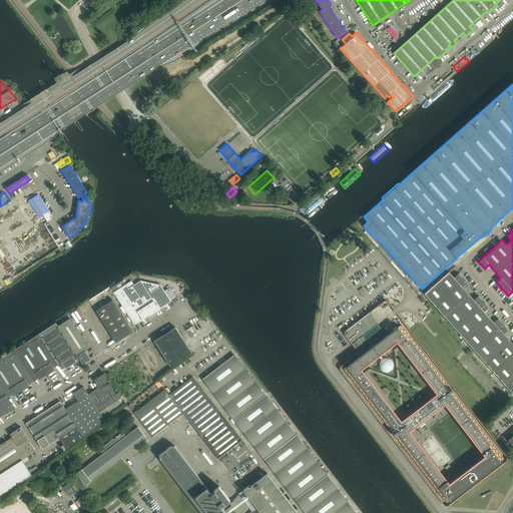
[(512,344),(504,335),(509,331),(509,330),(505,326),(505,325),(503,323),(498,319),(494,323),(484,312),(489,308),(485,303),(483,301),(479,296),(478,296),(474,300),(465,290),(469,286),(465,281),(465,280),(463,278),(459,274),(458,274),(454,278),(449,272),(424,294),(512,394),(512,344)]
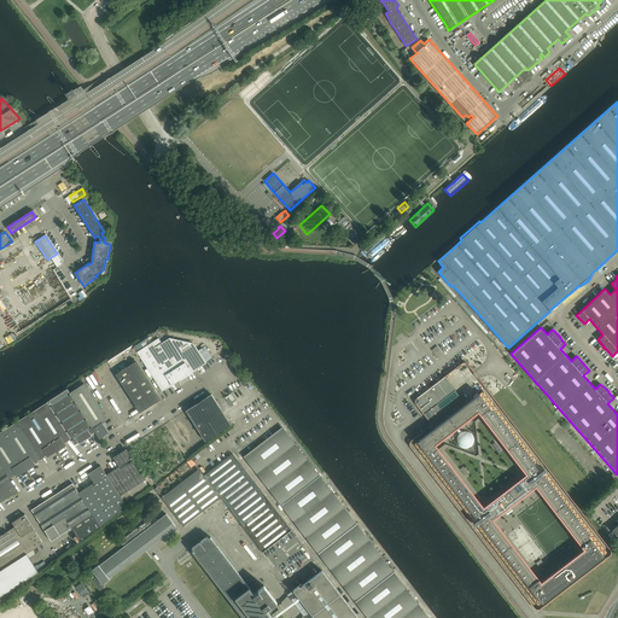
[(186,375),(207,363),(205,362),(213,357),(205,347),(198,351),(193,343),(169,338),(155,348),(152,343),(136,353),(162,391),(178,382),(186,375)]
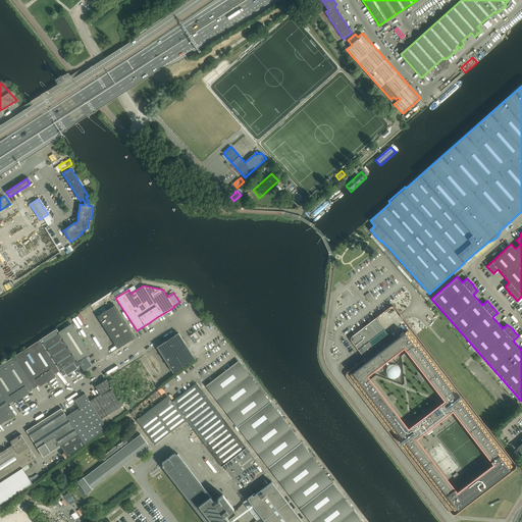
[(375,300),(369,293),(365,296),(371,304),(375,300)]
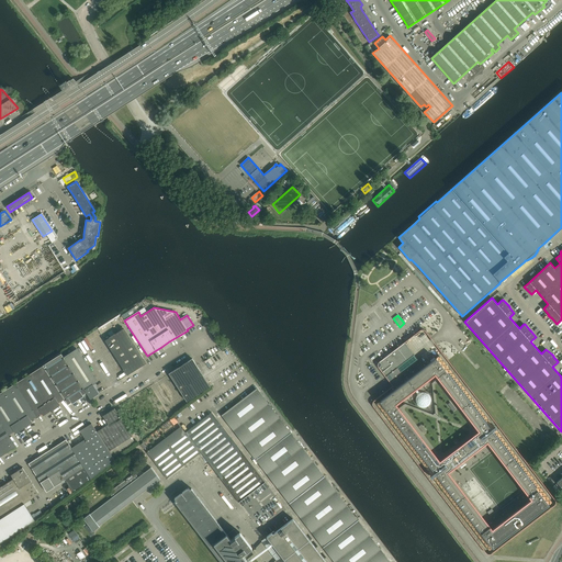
[(124,328),(105,340),(127,375),(146,363),(124,328)]
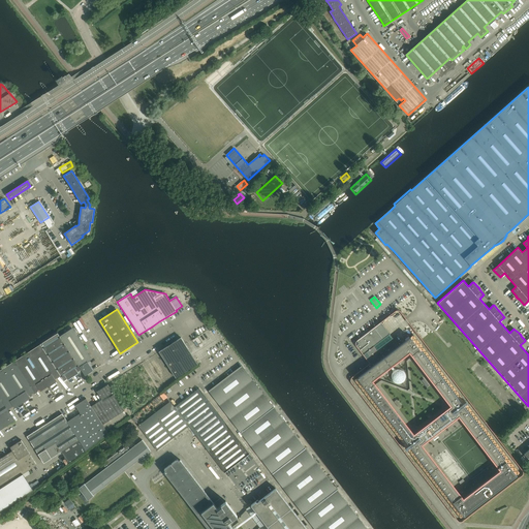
[(356,346),(363,354),(383,339),(390,334),(381,322),(375,328),(356,341),(360,344),(356,346)]
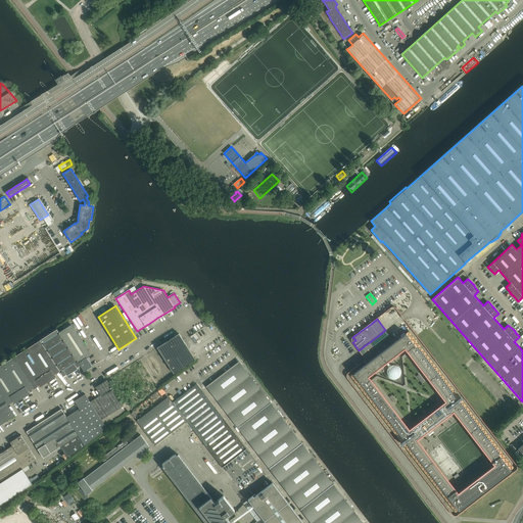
[(72,325),(59,333),(81,366),(84,372),(92,367),(87,358),(91,355),(72,325)]
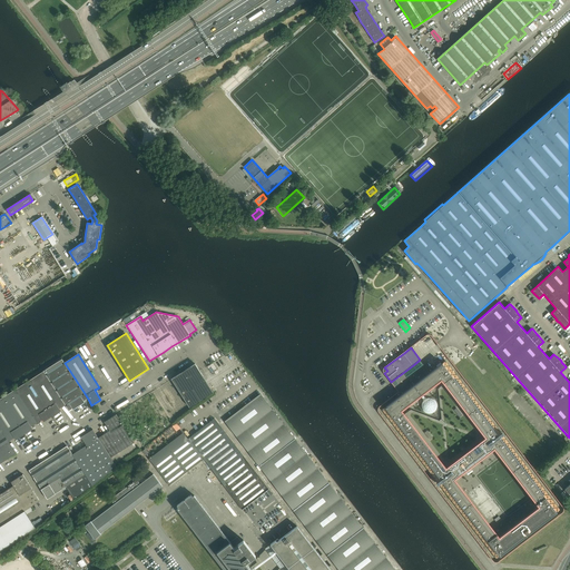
[(88,399),(65,363),(62,359),(43,371),(43,372),(66,405),(69,411),(72,409),(74,410),(85,402),(84,401),(88,399)]
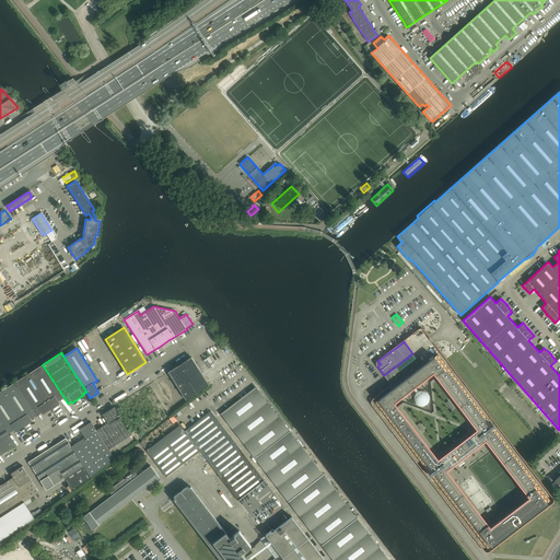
[(389,382),(392,385),(394,388),(375,403),(488,548),(550,501),(493,428),(438,354),(422,366),(416,358),(409,363),(387,380),(388,381),(387,381),(388,383),(389,382)]
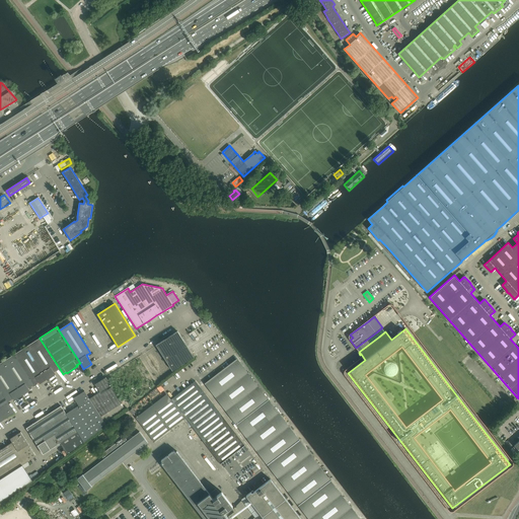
[(164,340),(156,345),(172,371),(195,357),(177,330),(169,337),(169,338),(165,341),(164,340)]
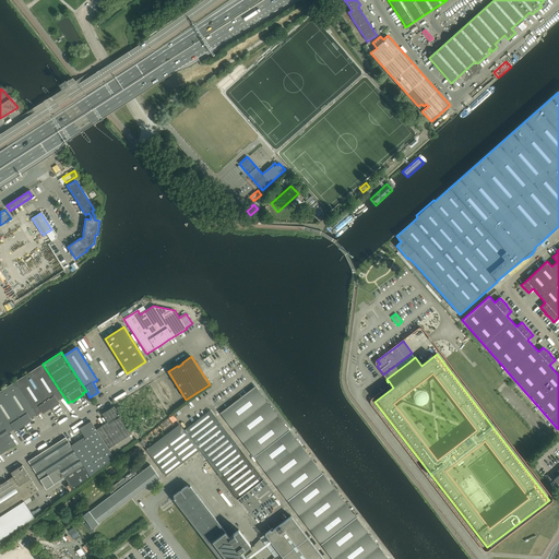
[(64,397),(43,365),(0,391),(0,419),(9,433),(14,429),(15,431),(18,430),(18,429),(30,421),(30,423),(32,420),(31,418),(42,412),(43,414),(45,413),(45,412),(57,404),(58,404),(60,403),(58,401),(64,397)]
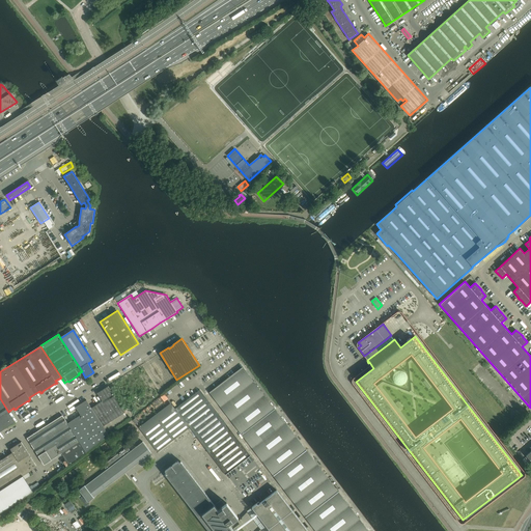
[(368,530),(243,367),(210,393),(315,530),(368,530)]
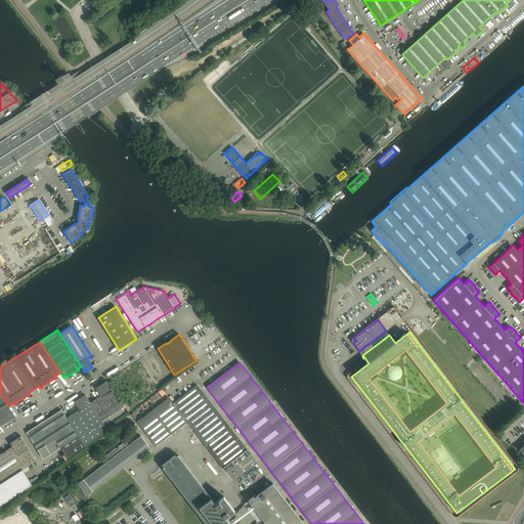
[(107,429),(127,413),(123,407),(124,406),(106,381),(96,388),(100,396),(90,402),(102,421),(107,429)]
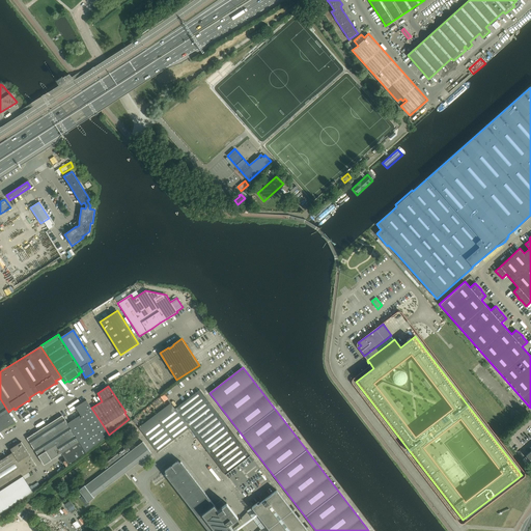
[(250,455),(200,390),(175,409),(143,434),(158,452),(160,450),(189,428),(191,432),(192,431),(226,475),(250,455)]
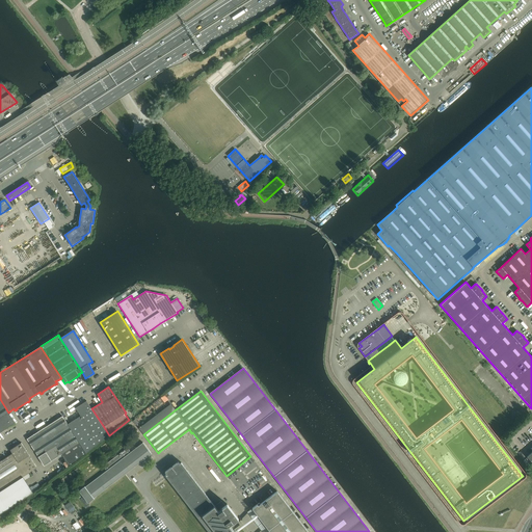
[(0,432),(15,423),(8,413),(0,399),(0,432)]
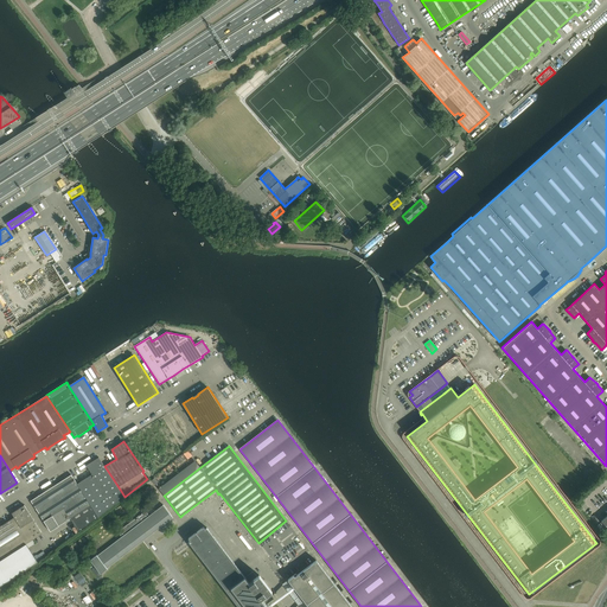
[(125,497),(119,487),(104,466),(98,458),(87,465),(93,474),(77,484),(98,517),(123,497),(125,497)]
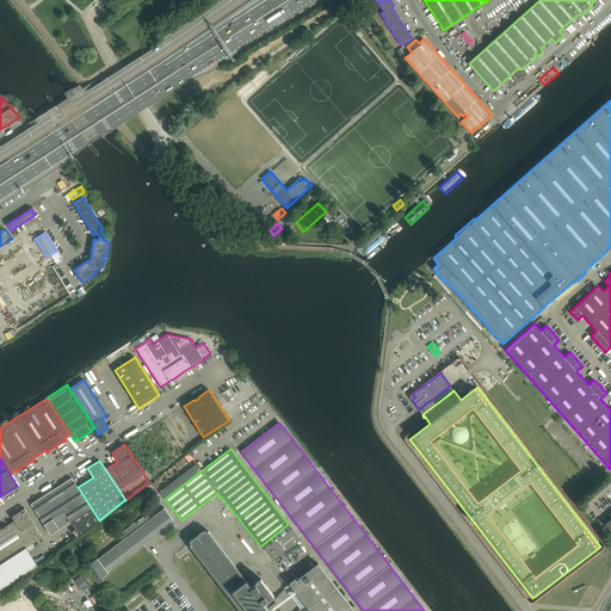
[(99,520),(78,487),(72,477),(31,504),(51,535),(71,522),(80,536),(99,520)]
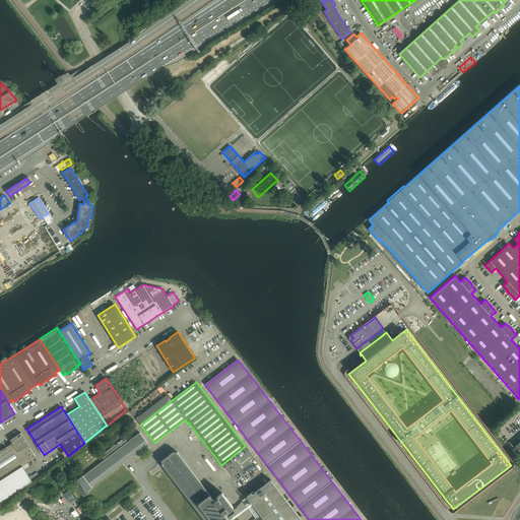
[(22,466),(37,457),(28,445),(21,433),(10,440),(12,443),(0,451),(0,501),(1,502),(33,481),(22,466)]
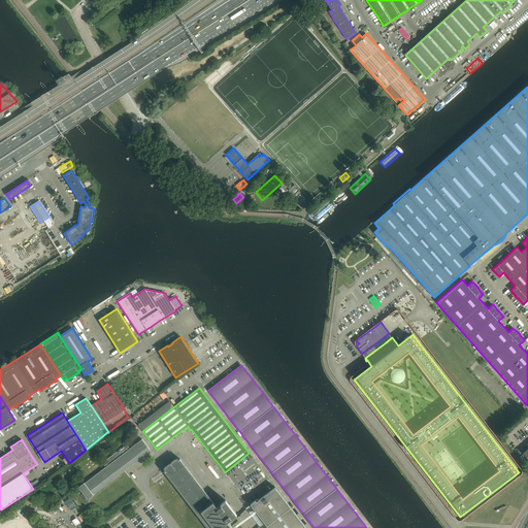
[(93,494),(151,451),(142,439),(141,439),(130,449),(127,444),(102,463),(106,467),(85,484),(85,483),(78,487),(88,499),(93,495),(93,494)]
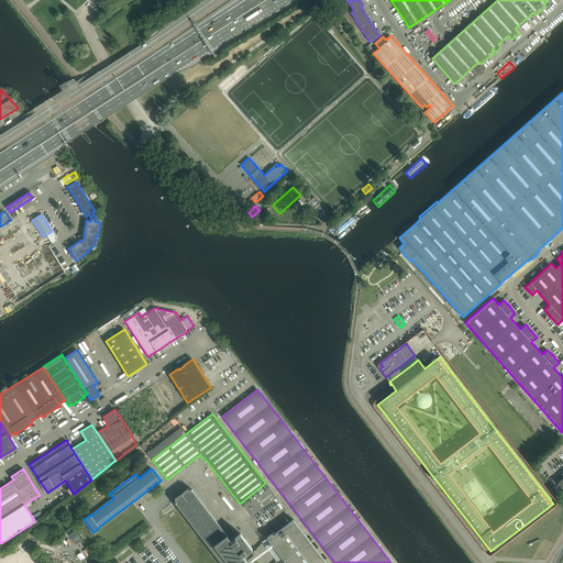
[(250,562),(247,560),(254,555),(250,551),(253,549),(241,533),(239,536),(234,530),(228,536),(192,489),(190,490),(189,488),(175,499),(177,501),(175,503),(221,562),(250,562)]
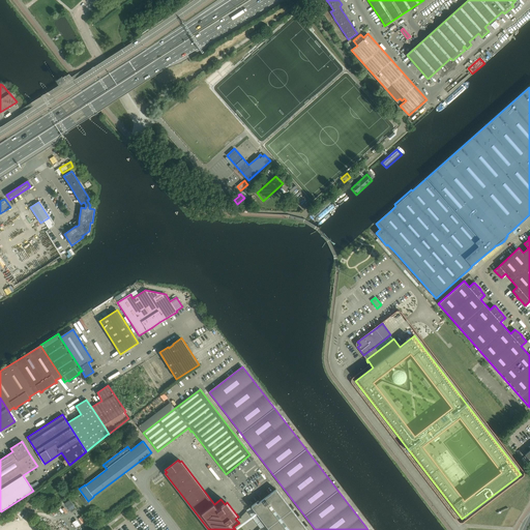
[(307,529),(276,490),(259,502),(258,501),(252,506),(270,529),(307,529)]
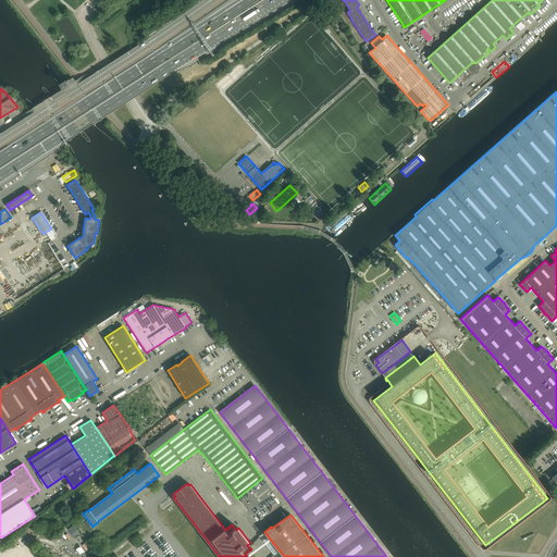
[(74,524),(69,529),(74,536),(79,532),(74,524)]
